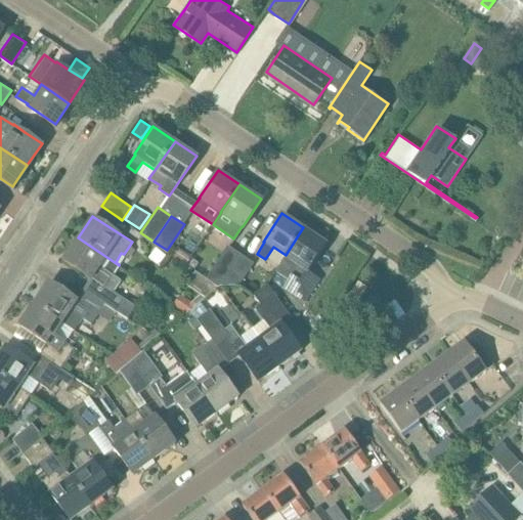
[(286,255),(275,269),(288,278),(282,286),(304,300),(319,276),(308,268),(325,243),(303,227),(286,255)]
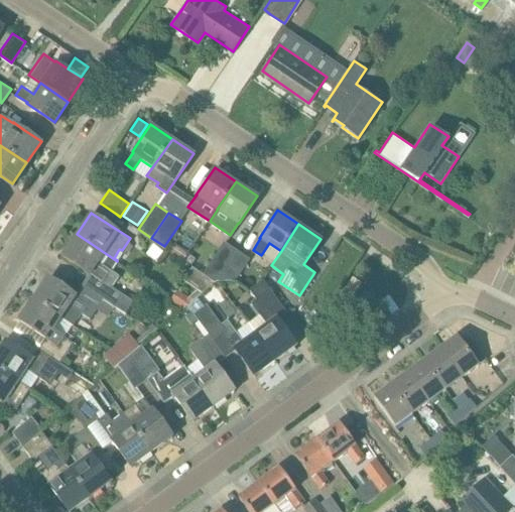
[(117,261),(77,234),(62,255),(90,273),(82,284),(102,297),(103,297),(114,305),(124,311),(133,298),(123,292),(111,284),(118,273),(112,269),(117,261)]
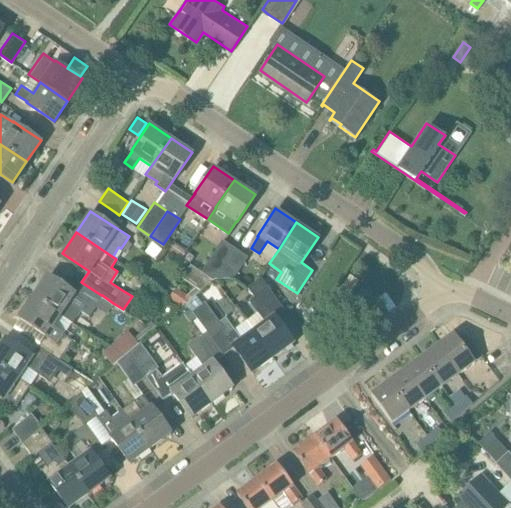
[(214,277),(235,247),(222,238),(201,270),(214,277)]
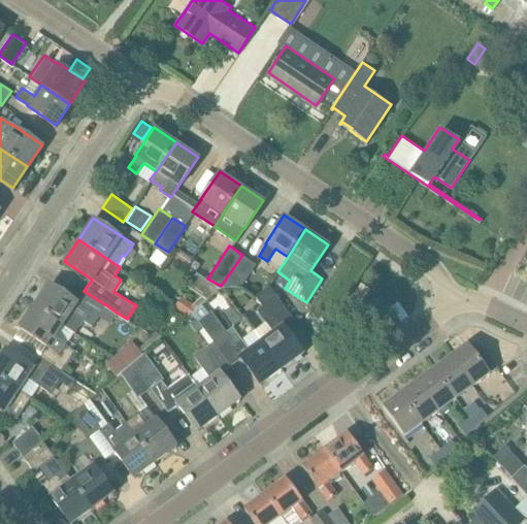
[(174,256),(188,265),(194,256),(180,247),(174,256)]
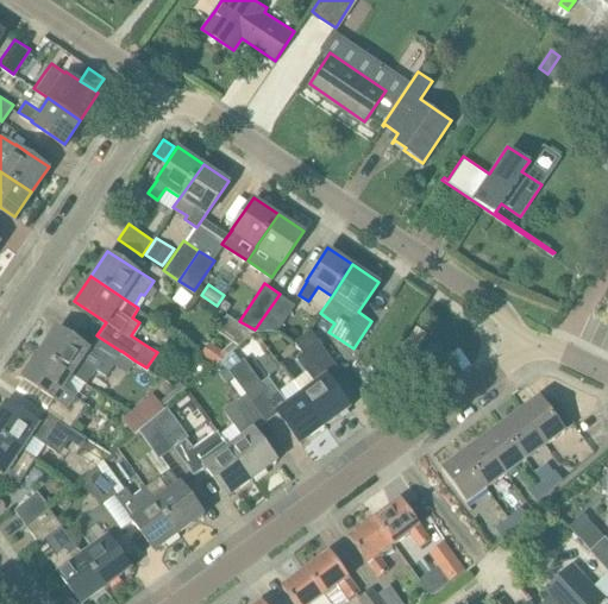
[(295,304),(280,294),(255,329),(280,328),(295,304)]
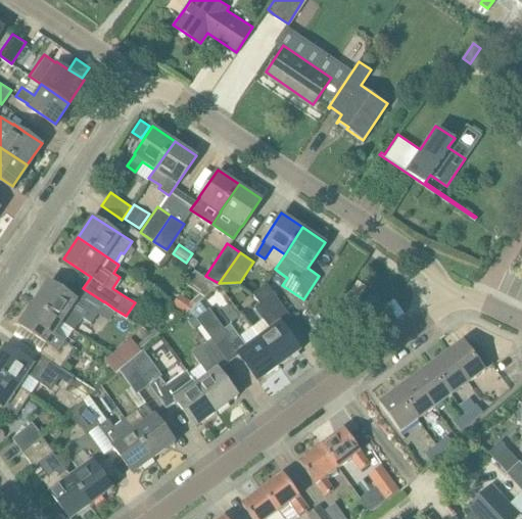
[(199,299),(219,283),(205,276),(195,268),(181,287),(199,299)]
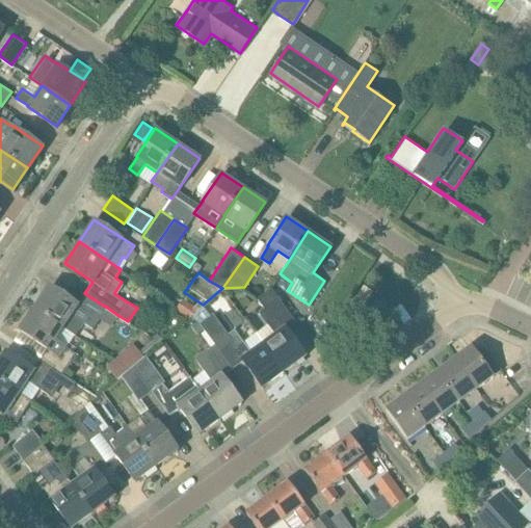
[(364,284),(350,305),(359,311),(372,290),(364,284)]
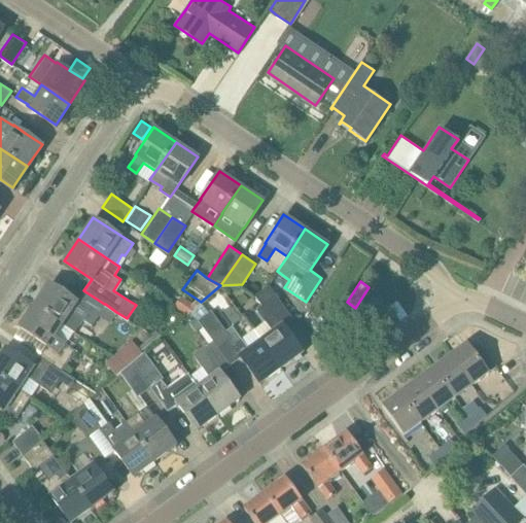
[(49,282),(34,305),(65,324),(73,330),(73,329),(75,330),(82,318),(92,324),(104,304),(83,290),(76,301),(49,282)]
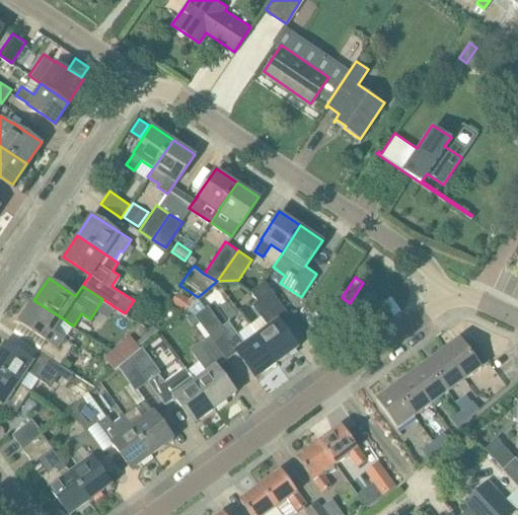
[(278,296),(265,279),(251,288),(266,305),(278,296)]
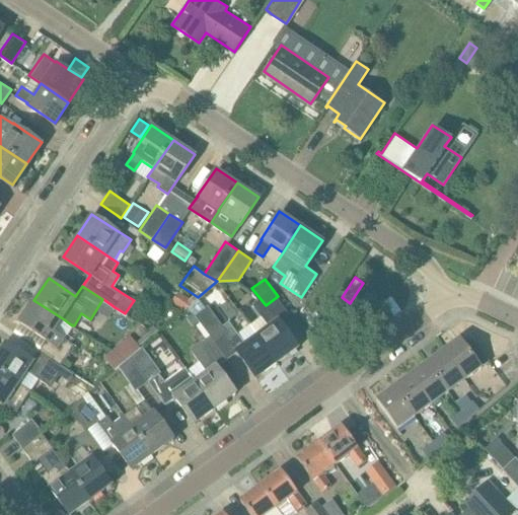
[(178,289),(170,300),(183,308),(191,297),(178,289)]
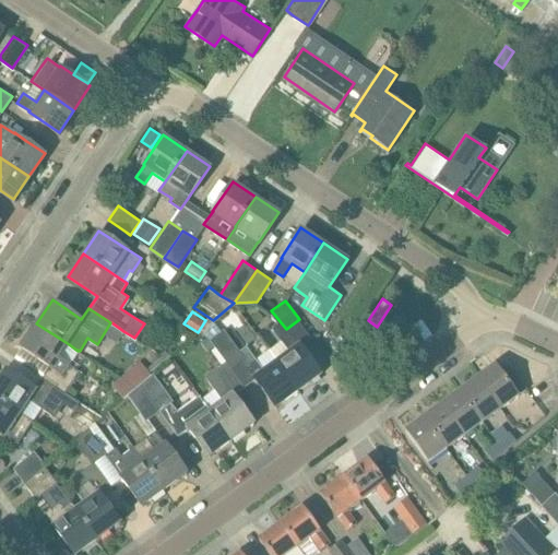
[(36,323),(32,322),(24,332),(27,337),(21,345),(39,358),(50,365),(43,377),(64,391),(80,369),(69,363),(60,356),(69,344),(36,323)]
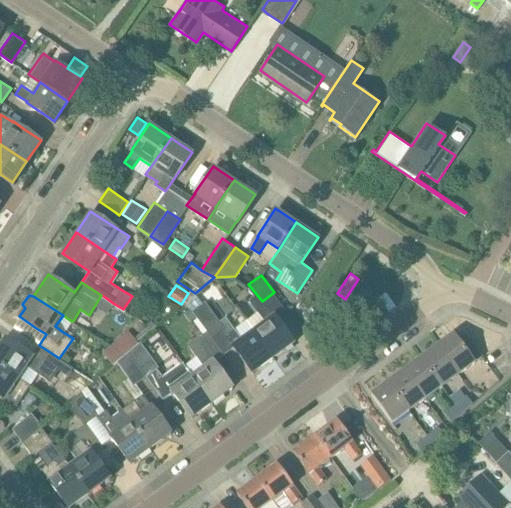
[(205,300),(202,303),(192,310),(196,315),(206,330),(223,354),(234,346),(252,371),(272,356),(253,330),(243,338),(225,315),(220,320),(205,300)]
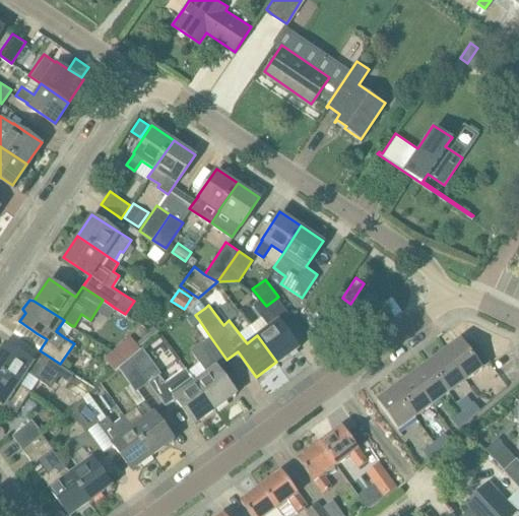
[(183,311),(192,324),(199,320),(195,315),(189,307),(183,311)]
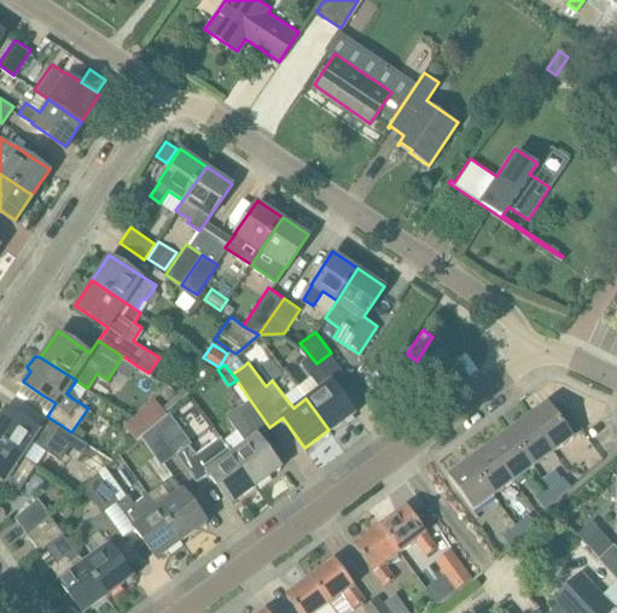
[(320,387),(306,398),(329,430),(354,412),(331,380),(330,381),(319,367),(310,373),(320,387)]
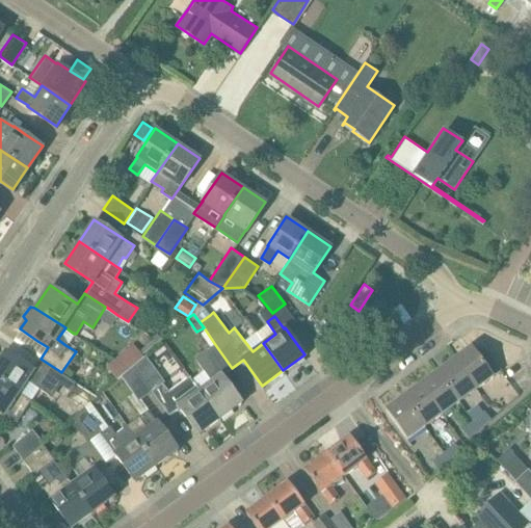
[(133,341),(112,359),(128,369),(133,365),(143,355),(163,339),(157,332),(138,347),(133,341)]
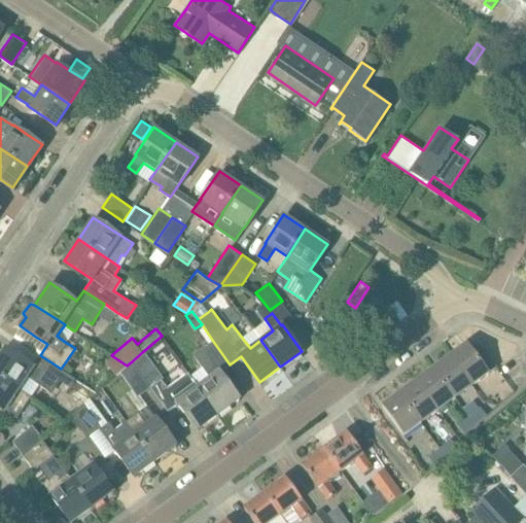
[(211,376),(198,386),(197,386),(217,414),(239,397),(219,371),(230,364),(212,340),(194,354),(211,376)]
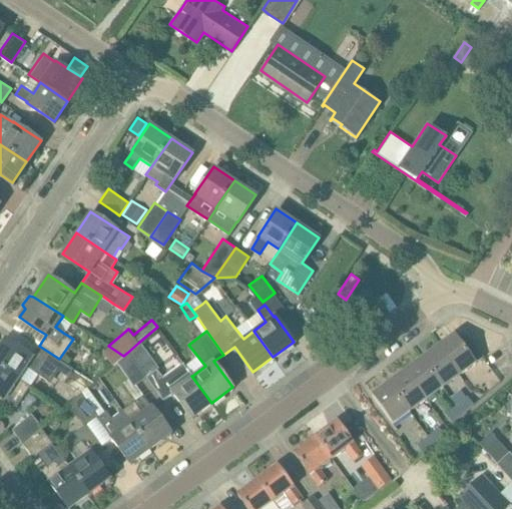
[(438,345),(459,373),(482,356),(472,343),(466,347),(455,333),(438,345)]
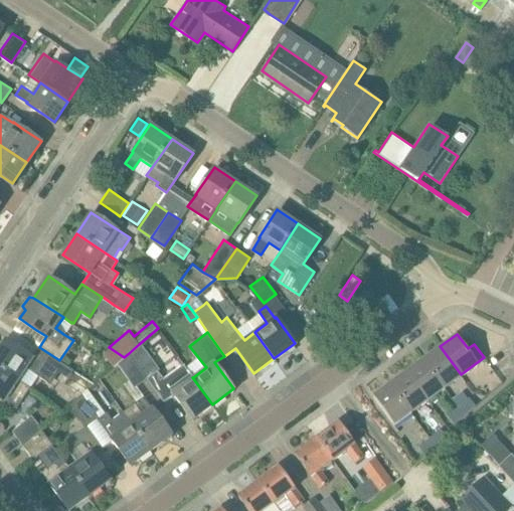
[(0,366),(18,379),(19,377),(25,367),(37,374),(38,373),(47,379),(59,360),(39,347),(32,357),(5,339),(0,346),(0,366)]
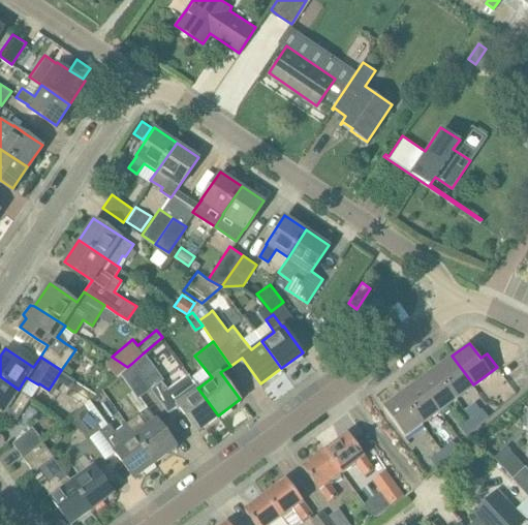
[(143,353),(132,363),(138,371),(150,363),(143,353)]
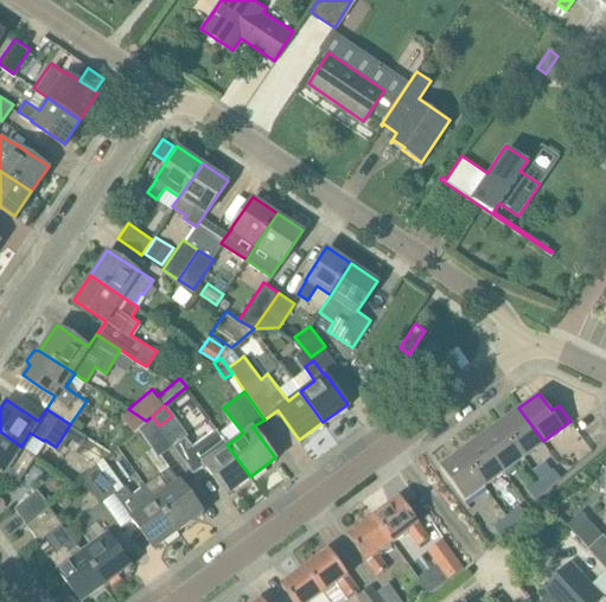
[(518,408),(499,422),(523,455),(543,441),(518,408)]
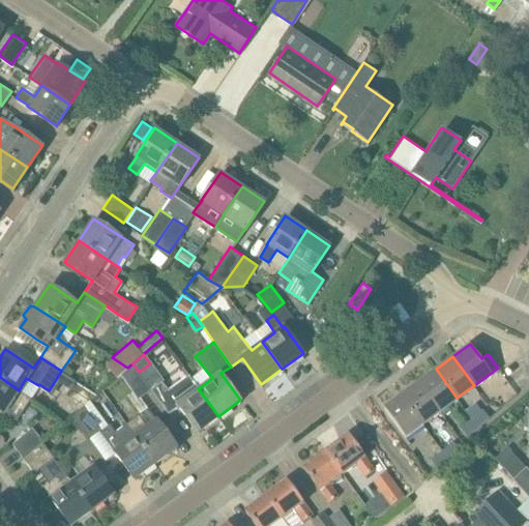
[(127,368),(112,357),(106,362),(117,376),(121,373),(127,368)]
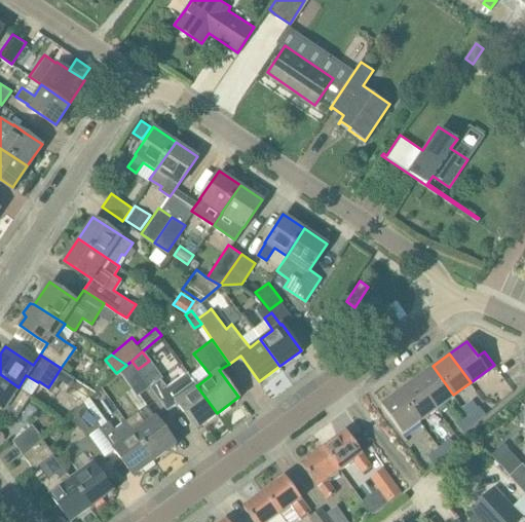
[(132,361),(126,365),(120,370),(138,394),(149,385),(138,369),(132,361)]
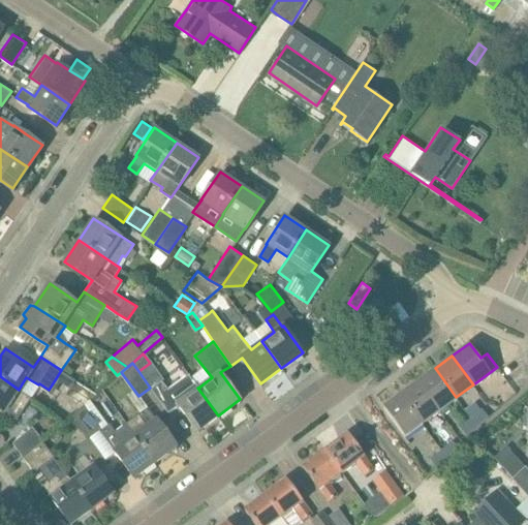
[(417,380),(439,410),(456,397),(435,368),(417,380)]
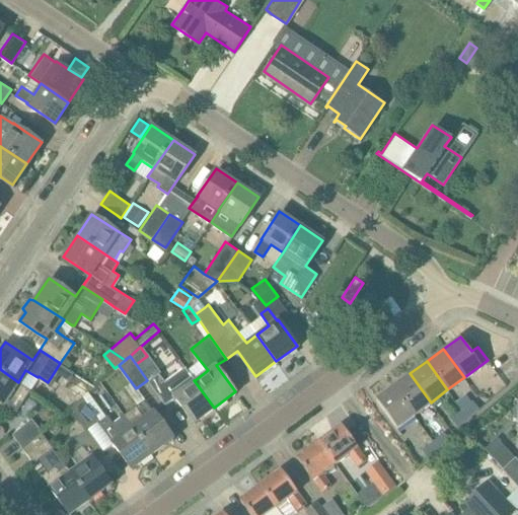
[(73,365),(70,370),(77,373),(79,369),(73,365)]
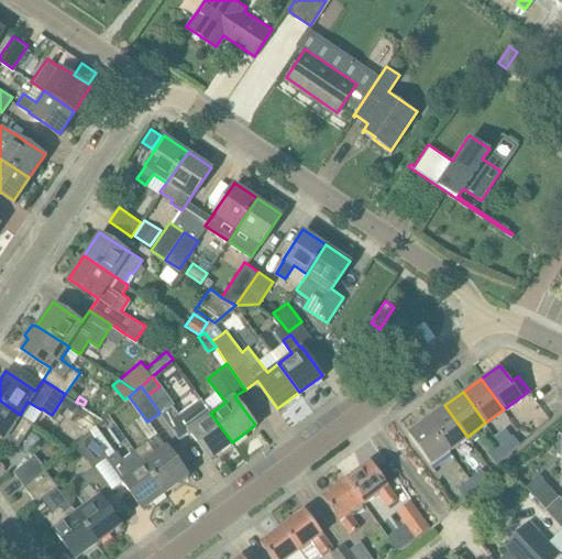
[(189,429),(210,458),(232,442),(210,413),(211,413),(200,397),(178,413),(172,404),(160,412),(178,438),(189,429)]
